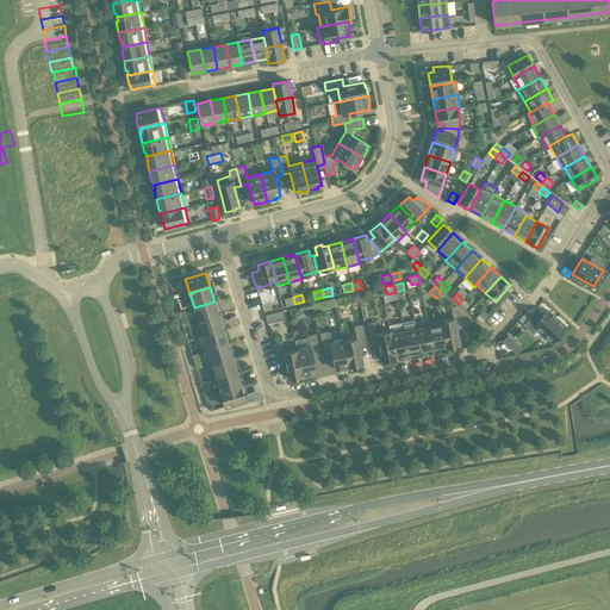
[(352,304),(359,303),(358,294),(349,296),(352,304)]
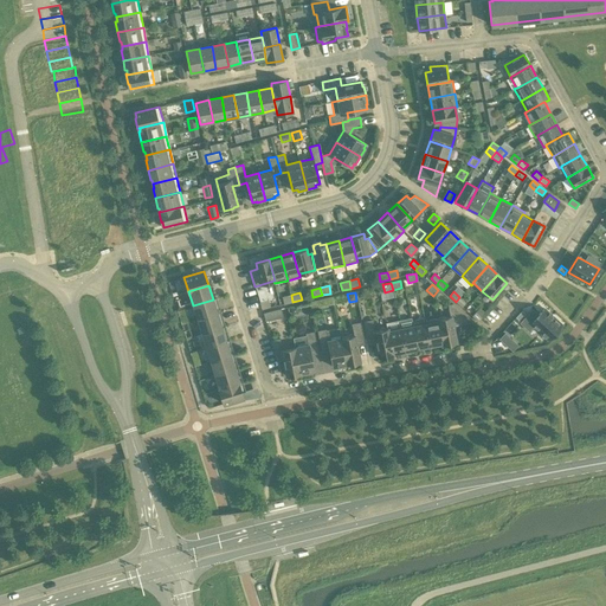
[(292,302),(291,295),(282,297),(284,304),(292,302)]
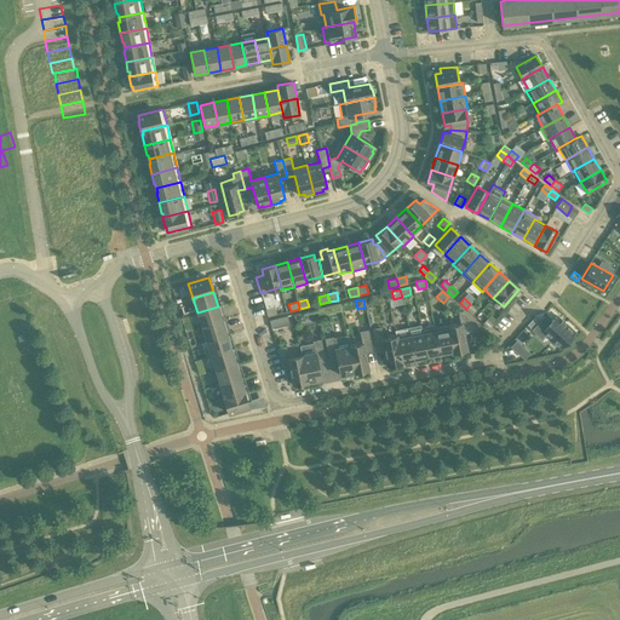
[(317,309),(319,316),(342,311),(339,304),(332,305),(317,309)]
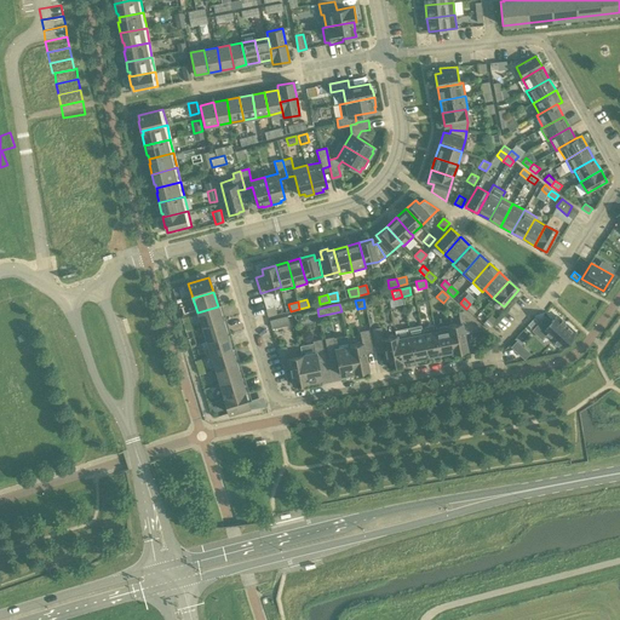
[(470,304),(466,309),(472,314),(477,310),(470,304)]
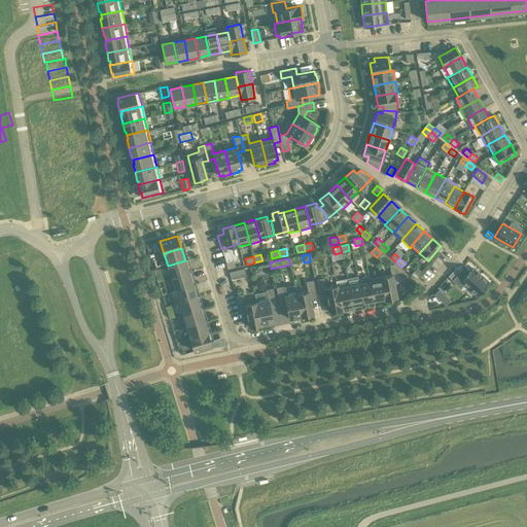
[(155,260),(151,262),(154,270),(164,267),(163,262),(157,265),(155,260)]
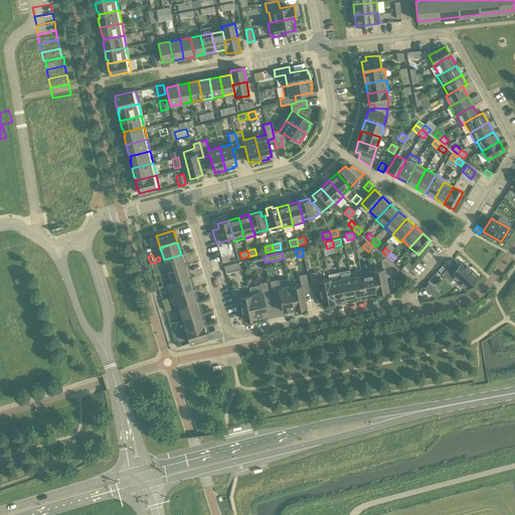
[(181,254),(164,260),(167,272),(184,267),(184,266),(181,254)]
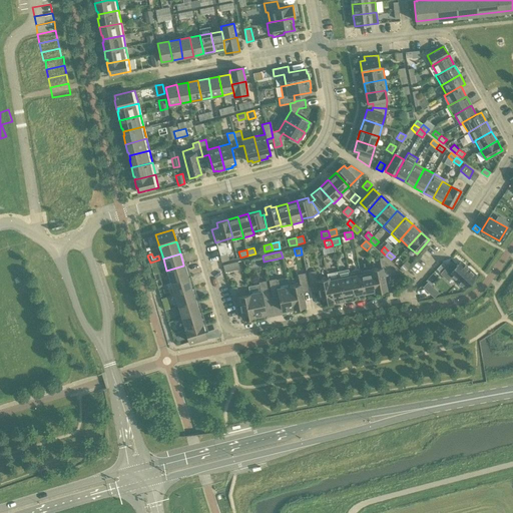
[(221,262),(228,260),(226,253),(219,255),(221,262)]
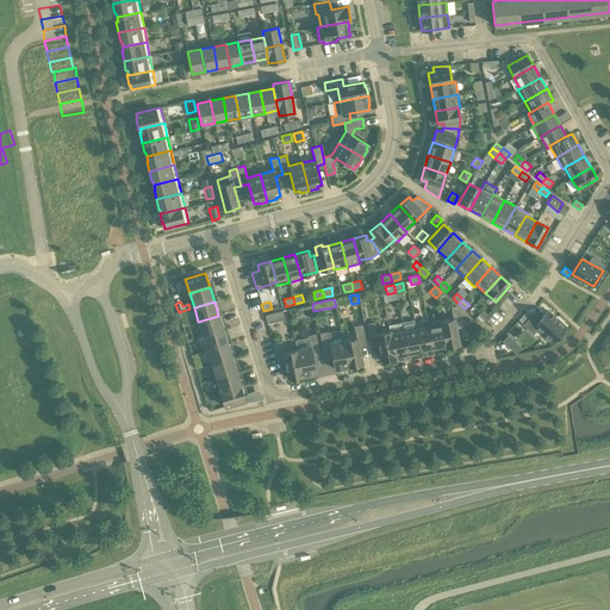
[(446,346),(444,346),(446,347),(450,346),(450,348),(460,346),(455,324),(472,321),(455,305),(452,306),(453,318),(441,321),(446,346)]
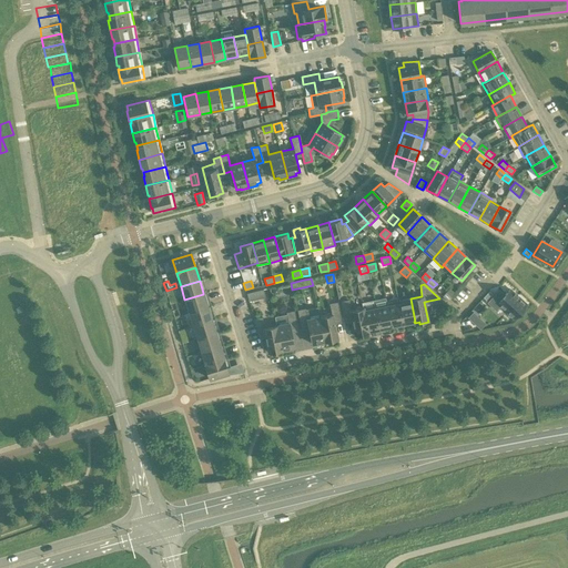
[(249,301),(265,297),(263,290),(247,293),(249,301)]
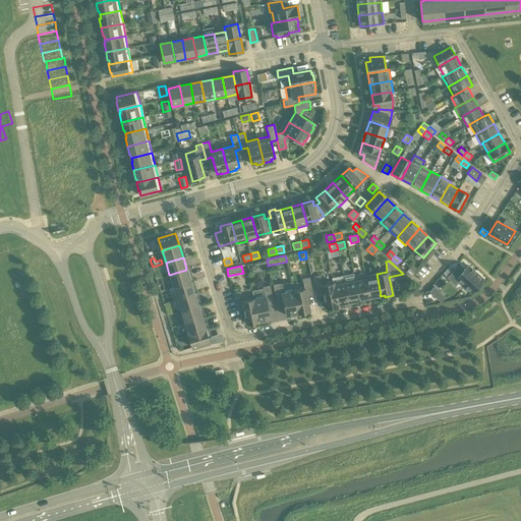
[(458,266),(448,278),(455,285),(459,281),(471,292),(482,279),(475,272),(474,272),(472,270),(472,269),(471,269),(468,266),(463,271),(458,266)]
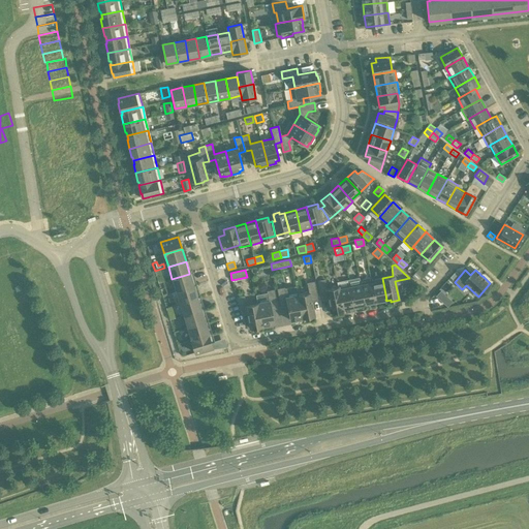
[(192,272),(189,273),(189,274),(172,279),(176,291),(193,285),(191,280),(195,279),(192,271),(192,272)]
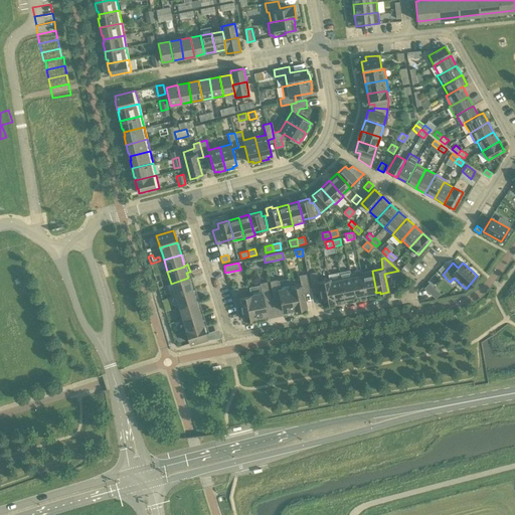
[(445,264),(437,271),(441,275),(448,268),(445,264)]
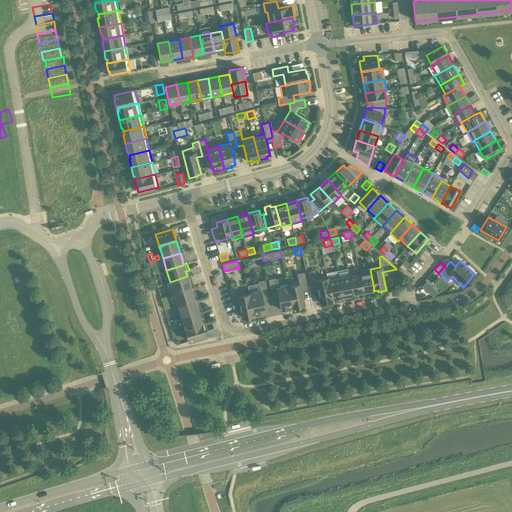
[(404,272),(407,268),(402,263),(399,267),(404,272)]
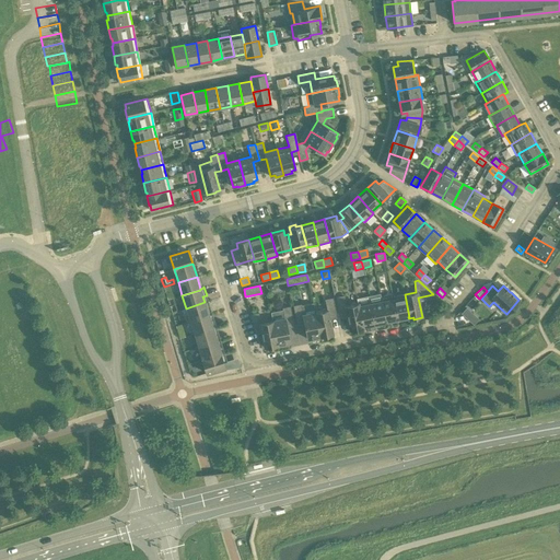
[(380,293),(369,296),(374,324),(386,322),(381,299),(380,293)]
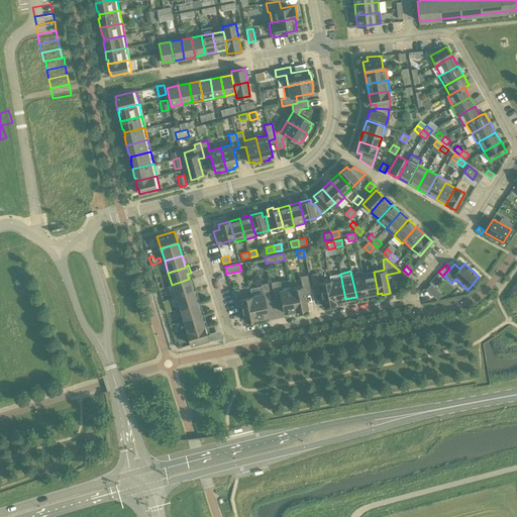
[(374,272),(363,274),(367,295),(377,293),(378,293),(374,272)]
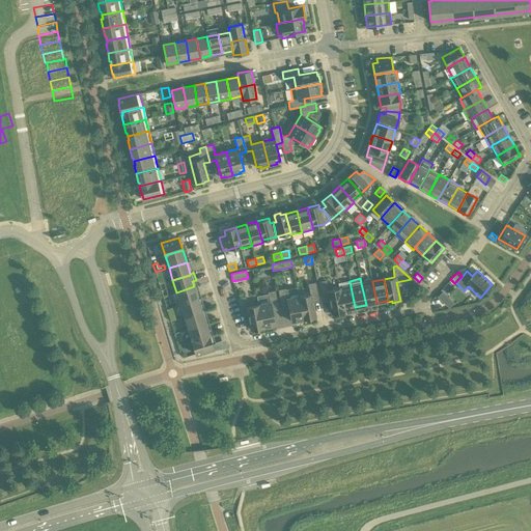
[(343,309),(339,288),(328,290),(326,280),(318,282),(322,298),(329,296),(332,314),(340,313),(340,311),(344,311),(344,309),(343,309)]
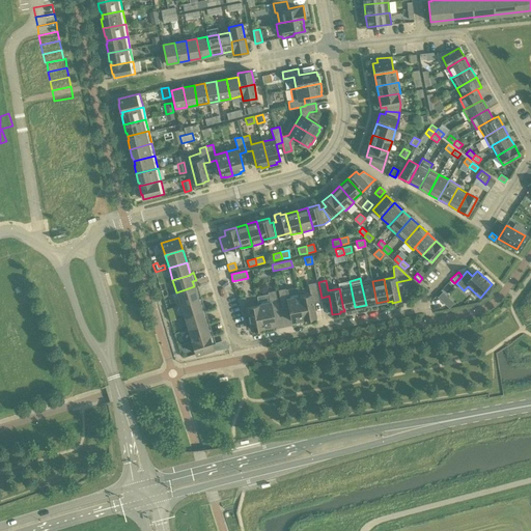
[(338,283),(339,288),(343,309),(344,309),(355,307),(350,281),(338,283)]
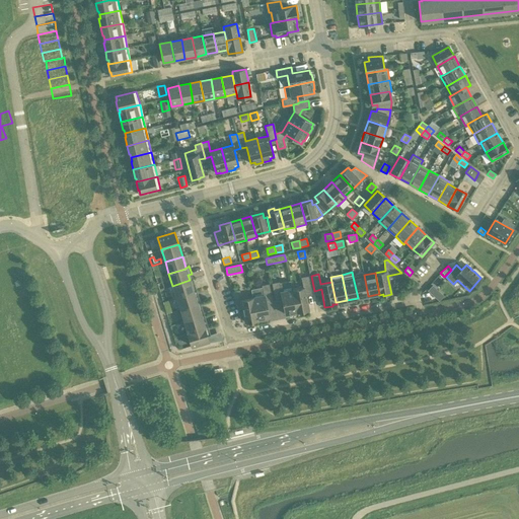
[(368,296),(364,275),(353,277),(358,298),(368,296)]
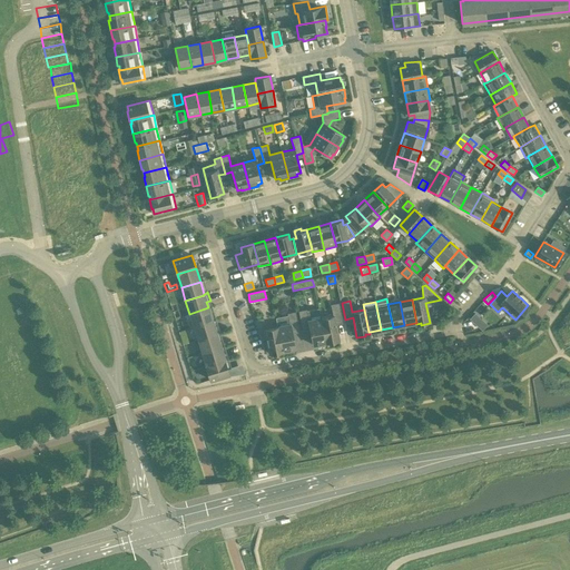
[(333,315),(321,317),(326,344),(334,342),(334,341),(338,340),(335,321),(342,320),(338,303),(331,305),(333,315)]
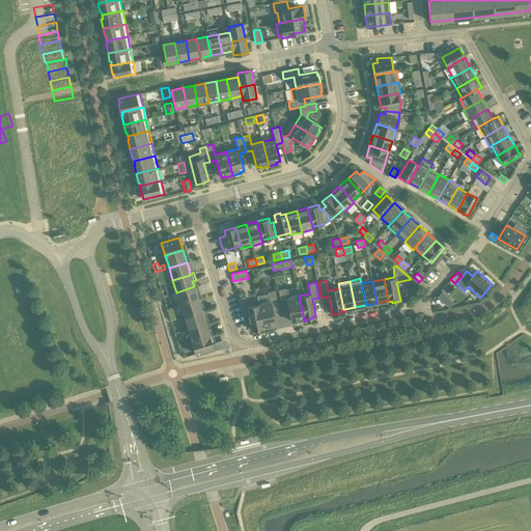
[(198,299),(194,286),(176,292),(180,305),(198,299)]
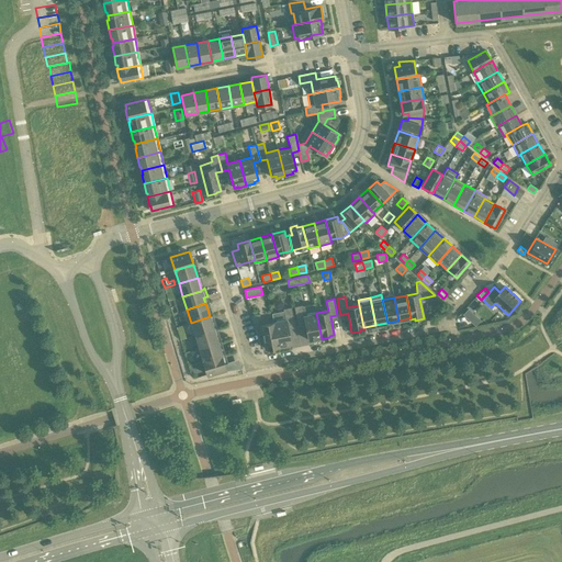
[(316,313),(314,304),(303,306),(302,305),(294,306),(298,323),(305,322),(308,340),(313,339),(313,340),(322,339),(316,313)]
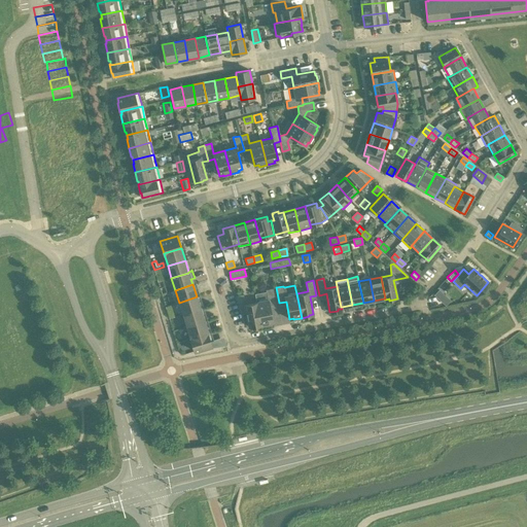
[(267,293),(255,295),(256,302),(261,326),(269,324),(269,323),(273,322),(270,305),(276,304),(273,288),(266,289),(267,293)]
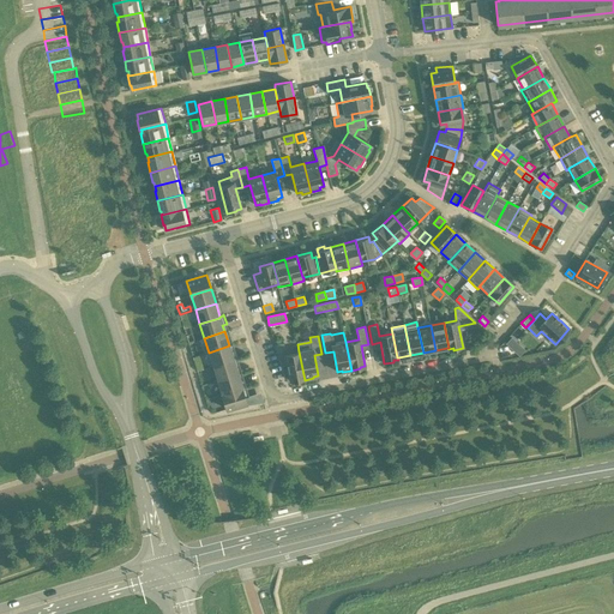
[(511,338),(506,343),(513,349),(518,344),(511,338)]
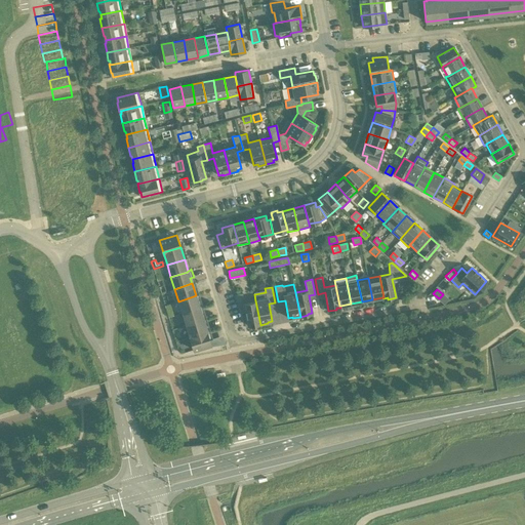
[(260,325),(255,300),(244,303),(242,293),(235,294),(240,310),(245,309),(248,326),(252,325),(252,326),(260,325)]
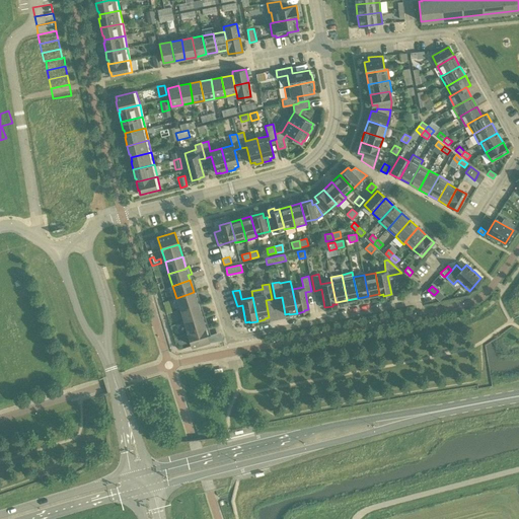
[(194,292),(176,298),(179,309),(197,304),(194,292)]
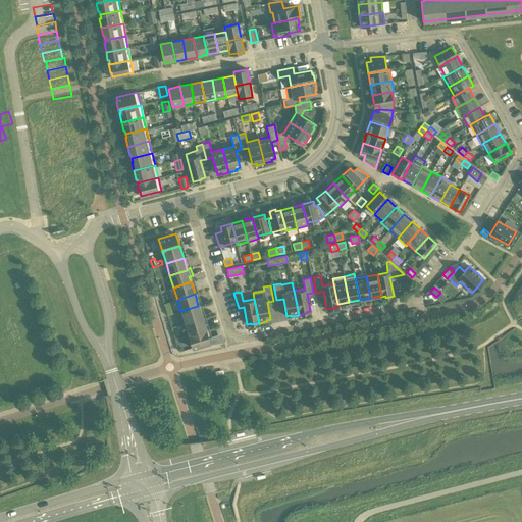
[(164,304),(166,312),(167,315),(172,314),(169,303),(164,304)]
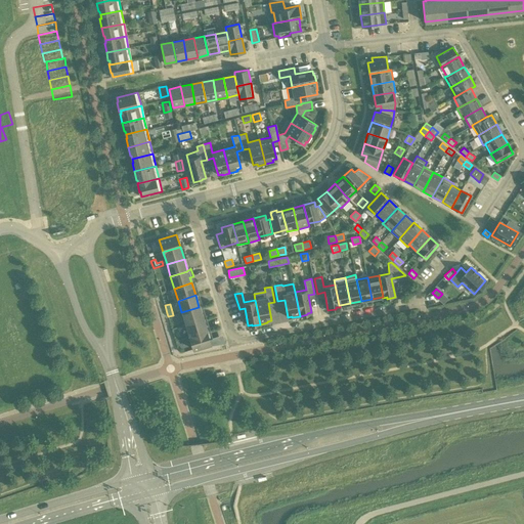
[(199,307),(181,312),(185,324),(203,319),(203,318),(199,307)]
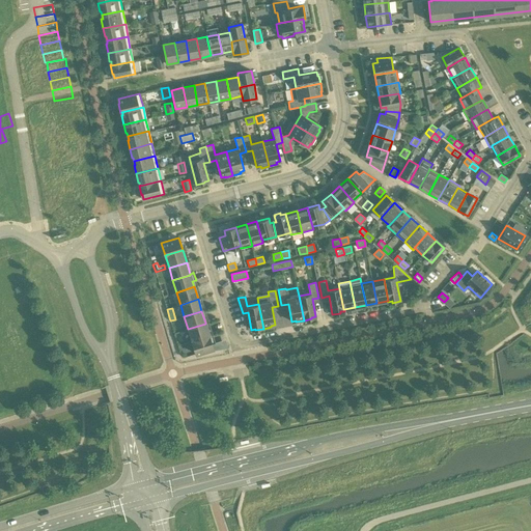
[(205,324),(188,329),(192,341),(210,335),(207,330),(211,329),(208,322),(208,323),(205,323),(205,324)]
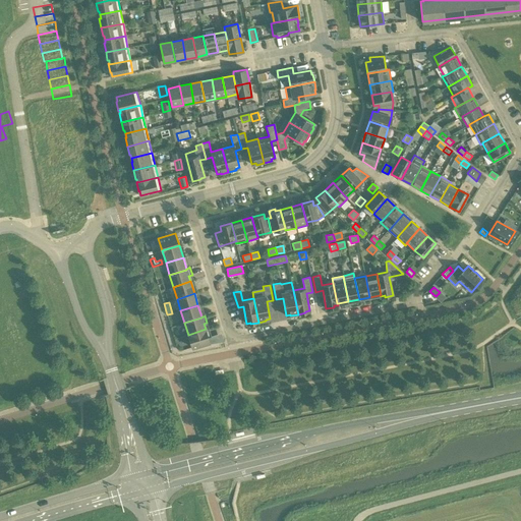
[(209,342),(206,329),(188,335),(191,347),(209,342)]
